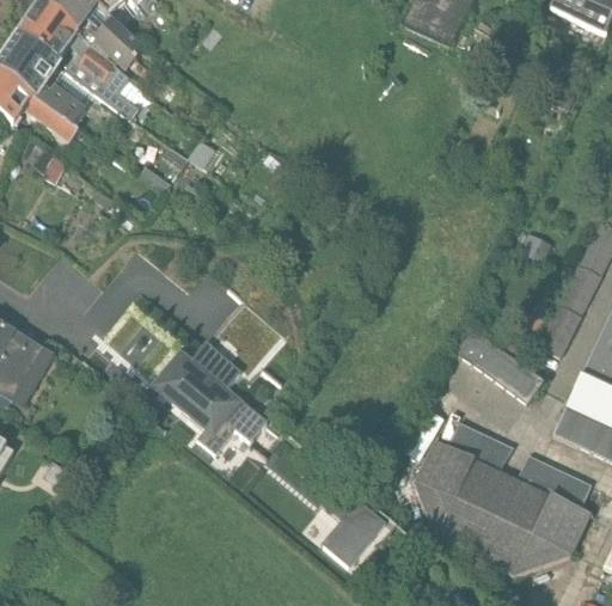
[(47,0),(40,10),(91,49),(93,46),(124,72),(144,47),(111,19),(99,32),(86,24),(96,11),(106,18),(86,0),(47,0)]
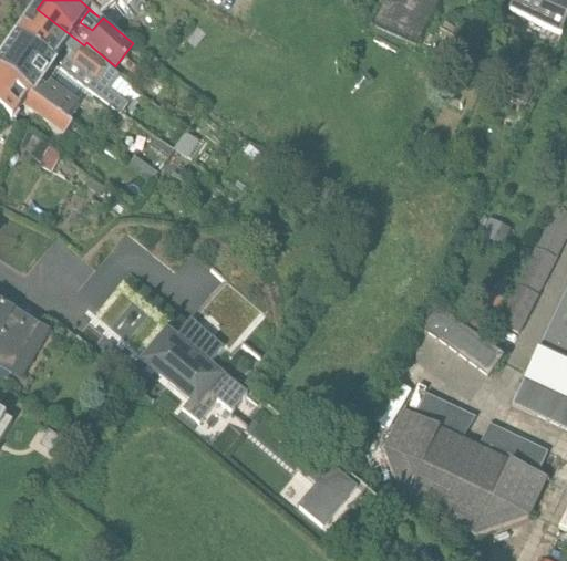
[(100,18),(119,1),(117,0),(80,0),(99,17),(100,18)]
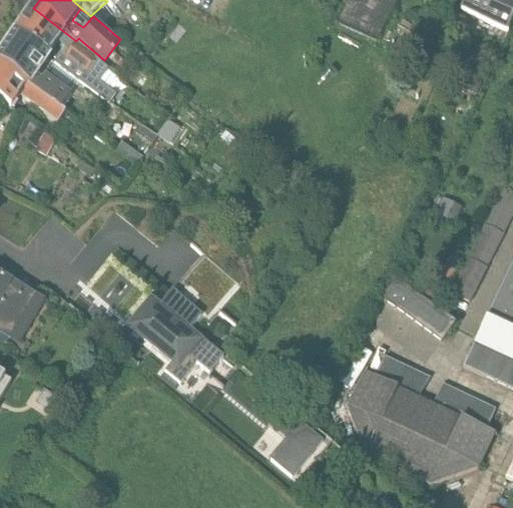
[(106,0),(107,1),(114,9),(124,0),(106,0)]
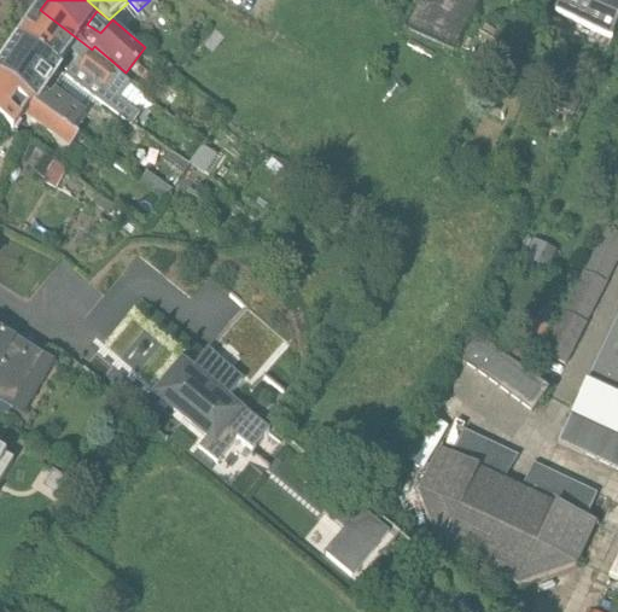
[(413,0),(402,22),(452,46),(477,0),(413,0)]
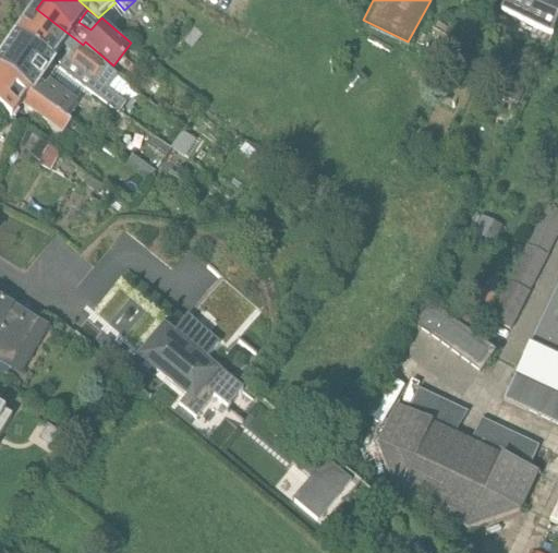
[(504,0),(500,7),(553,31),(557,19),(557,0),(504,0)]
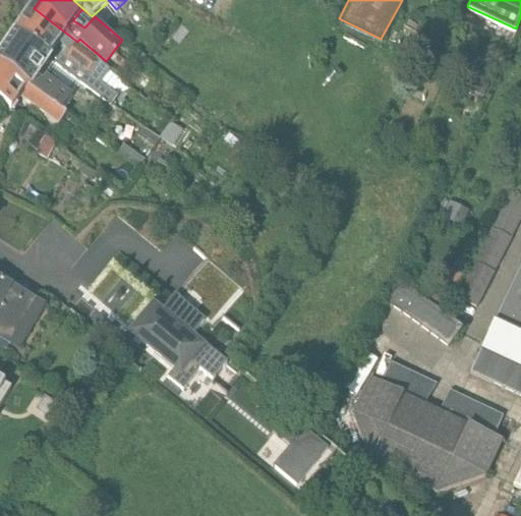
[(77,42),(34,8),(15,34),(47,57),(57,43),(64,47),(54,61),(111,102),(118,92),(101,78),(110,66),(77,43),(77,42)]
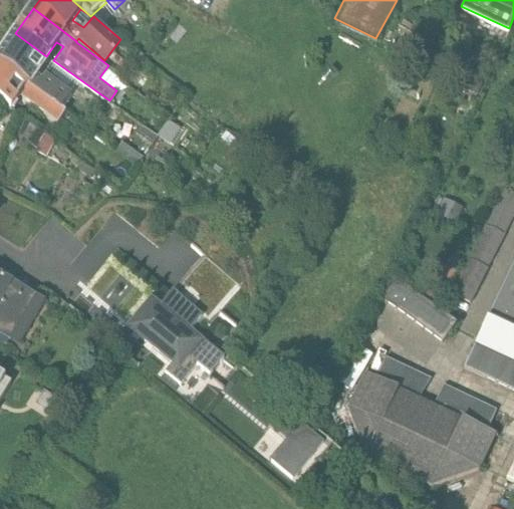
[(0,65),(64,110),(67,106),(62,103),(72,90),(45,71),(41,77),(35,72),(46,56),(15,33),(13,36),(14,37),(0,56),(0,65)]
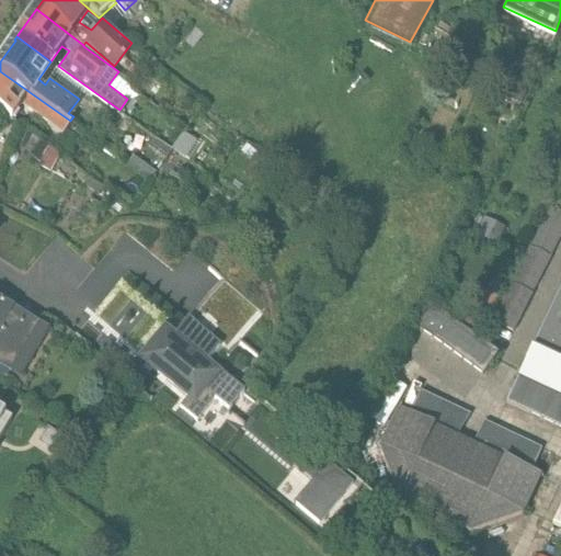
[(21,104),(46,122),(63,133),(70,121),(0,71),(0,109),(11,117),(21,104)]
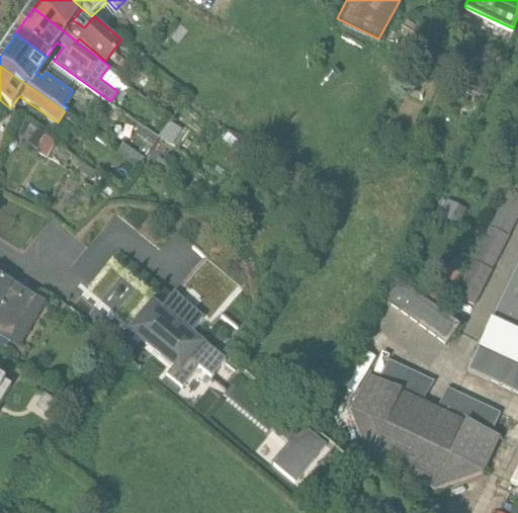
[(473,75),(466,88),(481,94),(487,81),(473,75)]
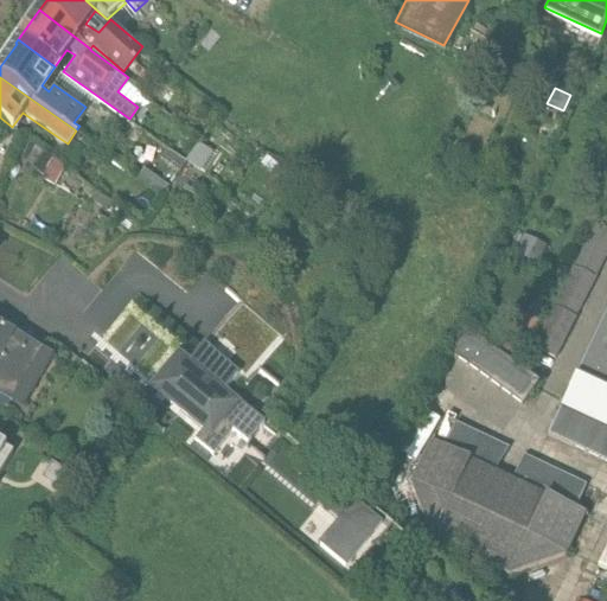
[(199,141),(187,158),(205,170),(216,153),(199,141)]
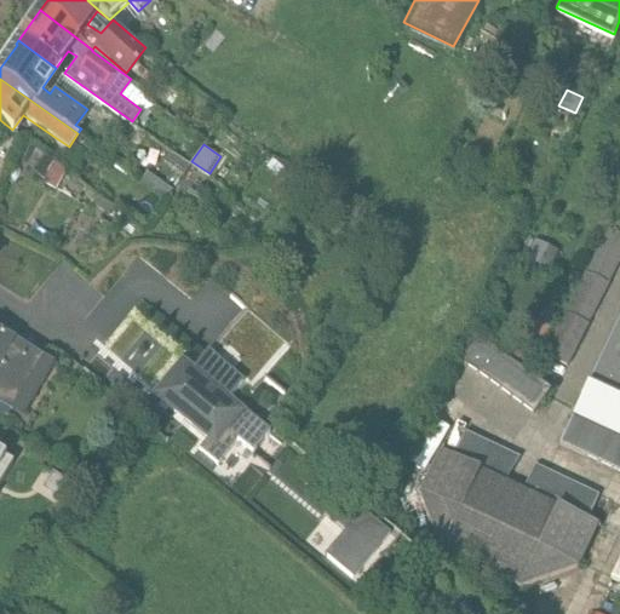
[(67,167),(58,161),(41,150),(40,151),(30,145),(22,159),(36,170),(35,172),(56,184),(67,167)]
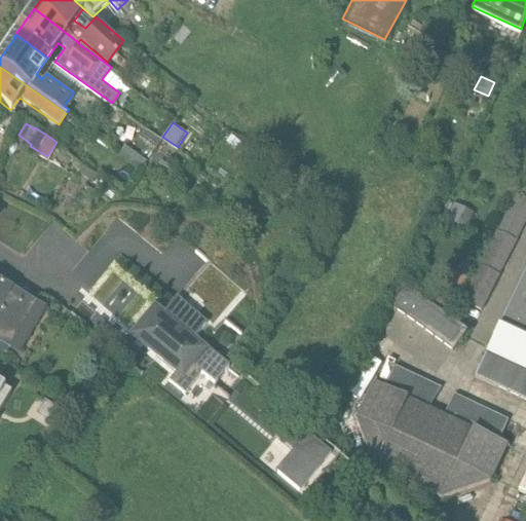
[(225,138),(234,146),(239,140),(230,132),(225,138)]
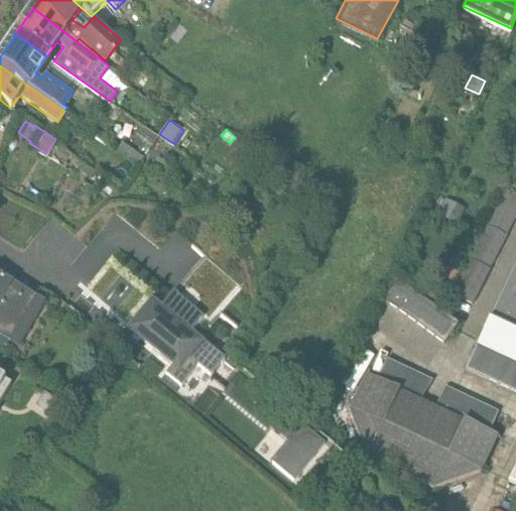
[(142,153),(134,147),(122,139),(116,147),(136,162),(142,153)]
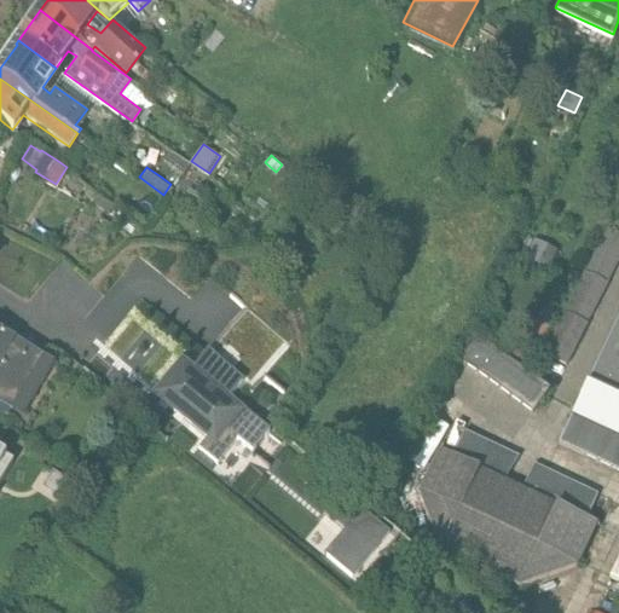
[(113,202),(94,190),(88,198),(108,210),(113,202)]
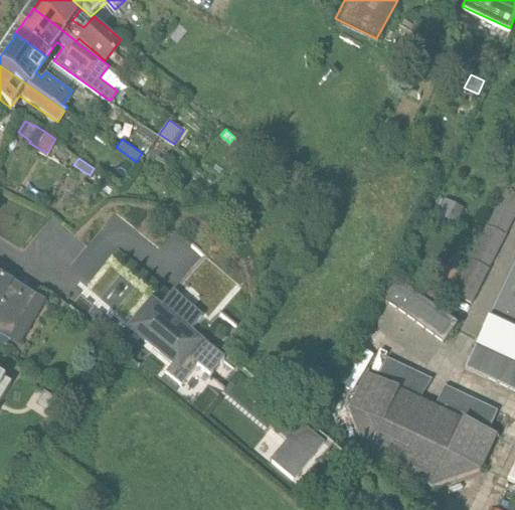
[(498,198),(514,206),(514,192),(504,186),(498,198)]
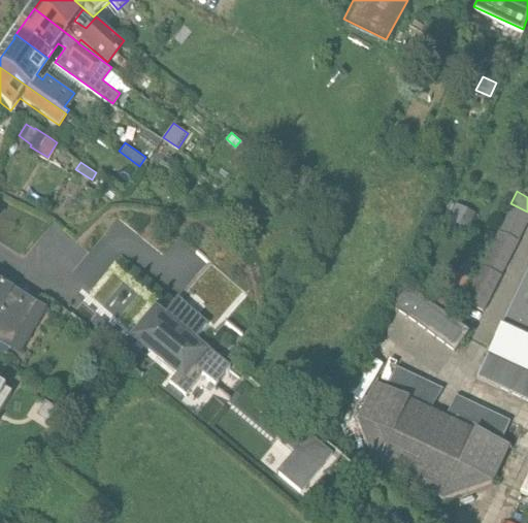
[(469,224),(475,210),(454,199),(448,213),(469,224)]
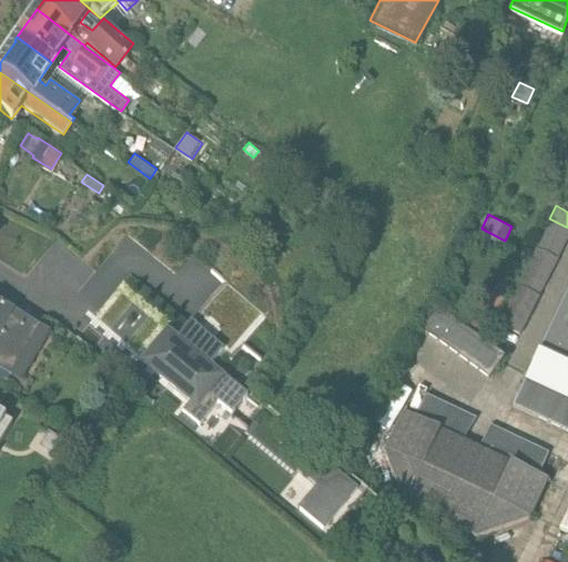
[(567,227),(549,218),(543,232),(564,244),(567,234),(567,227)]
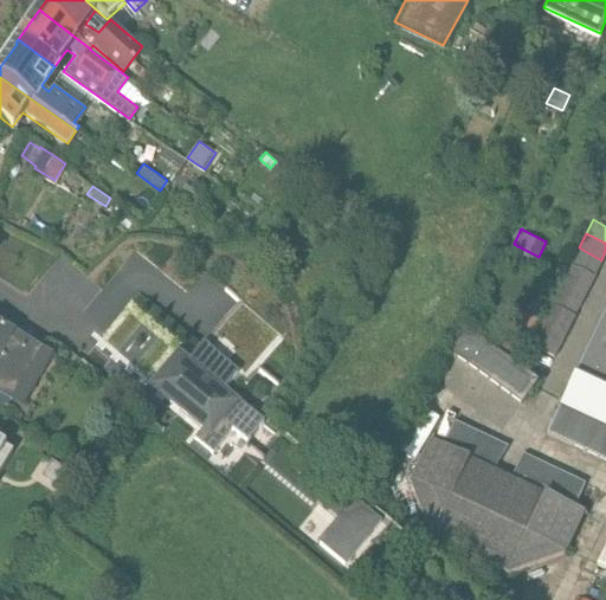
[(274,251),(289,263),(295,255),(279,243),(274,251)]
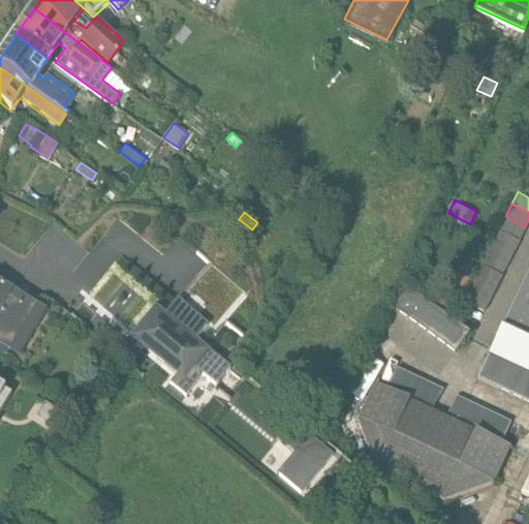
[(505,216),(499,227),(520,239),(525,227),(505,216)]
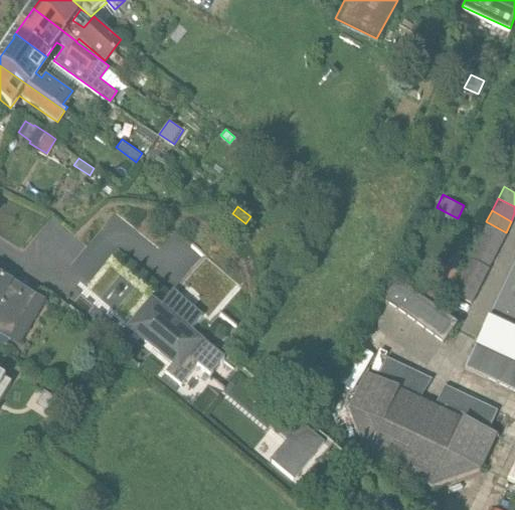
[(480,231),(481,231),(500,242),(505,233),(486,222),(480,231)]
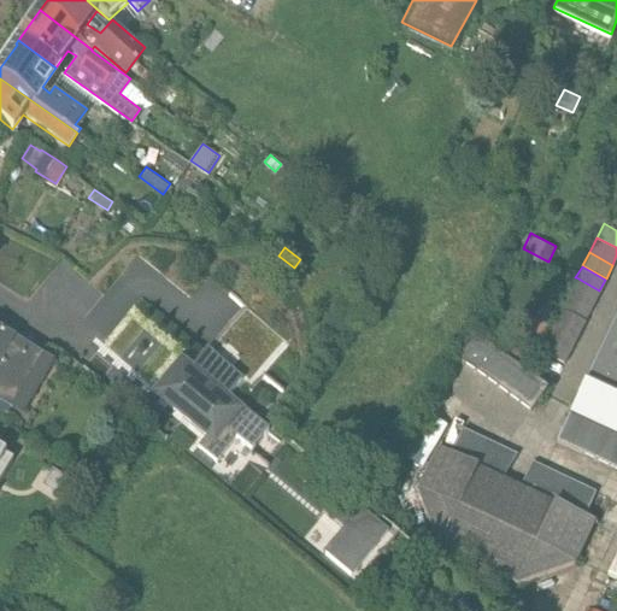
[(576,277),(568,293),(592,305),(599,291),(576,277)]
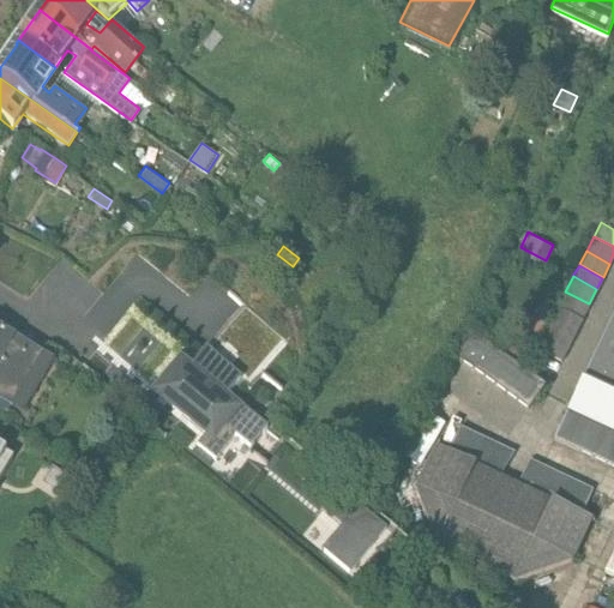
[(565,292),(558,304),(582,317),(589,304),(565,292)]
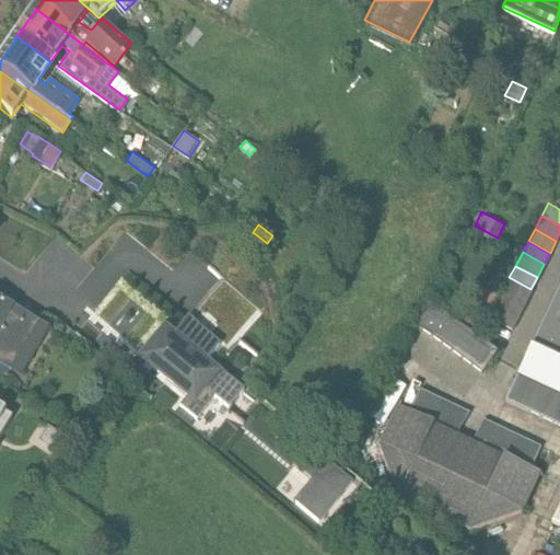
[(492,301),(502,281),(490,276),(480,296),(492,301)]
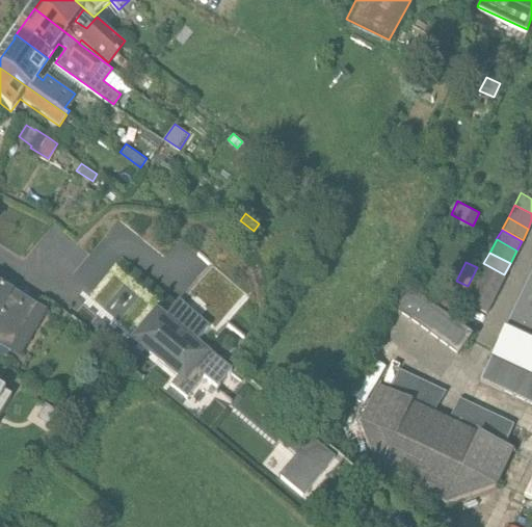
[(483,264),(477,275),(499,287),(505,275),(483,264)]
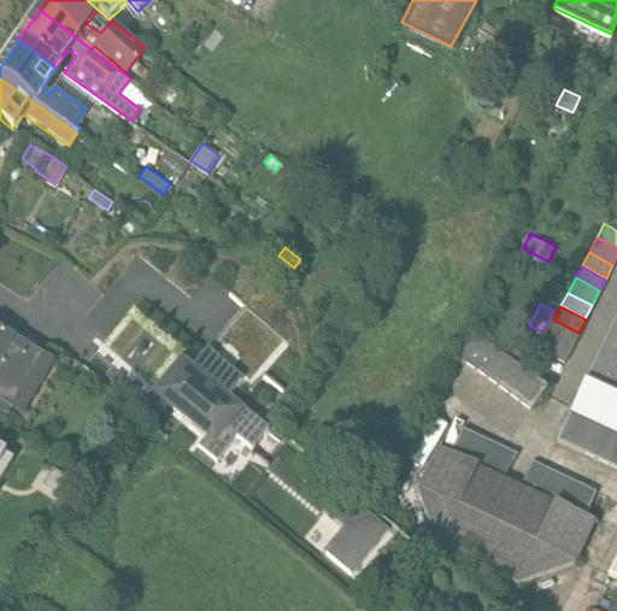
[(616,309),(586,372),(616,387),(616,309)]
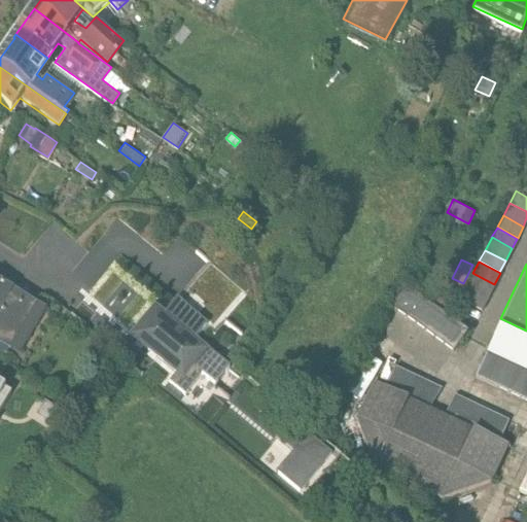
[(472,273),(466,286),(488,297),(494,284),(472,273)]
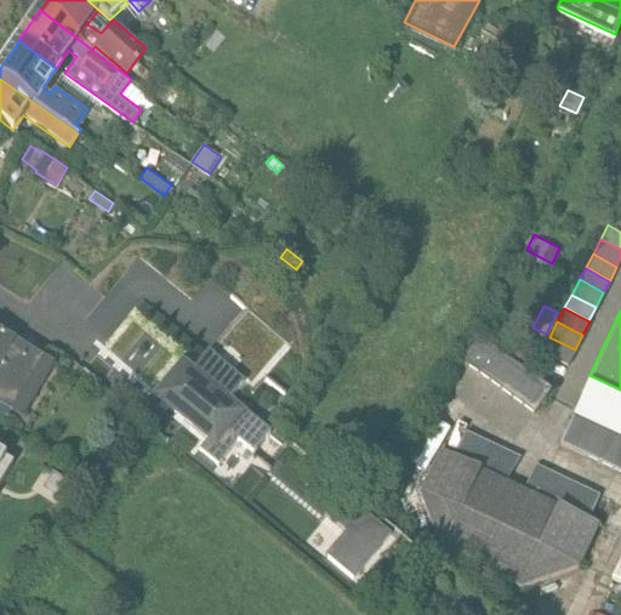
[(0,400),(10,408),(43,354),(0,328),(0,400)]
